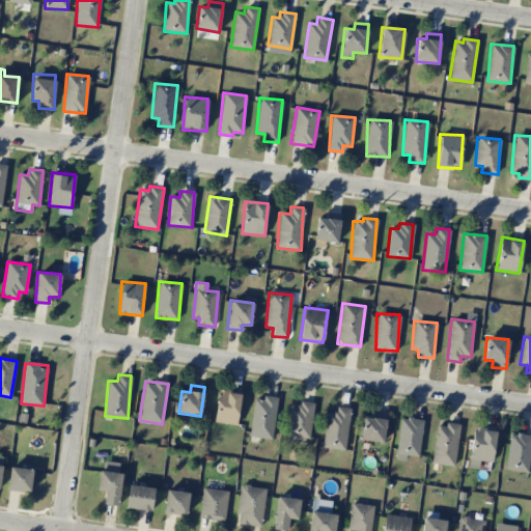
[(215,422),(238,424),(241,392),(217,390),(215,422)]
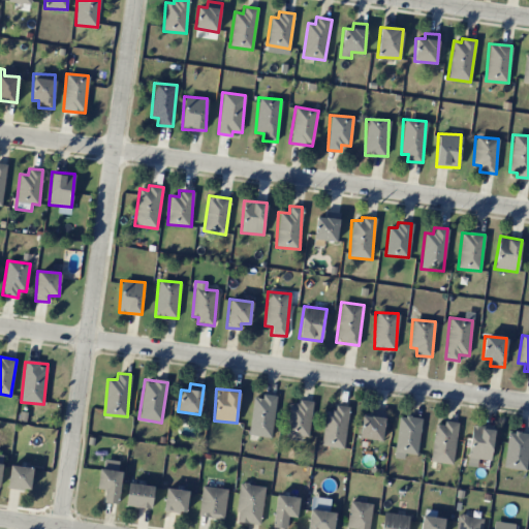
[(272,437),(276,397),(252,396),(249,435),(272,437)]
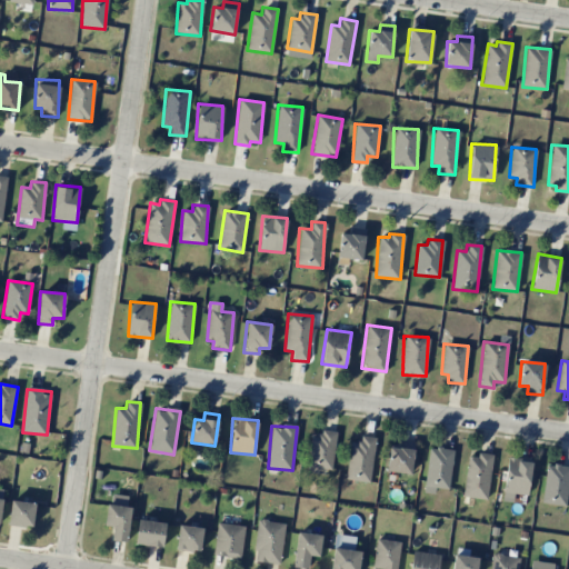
[(337,432),(320,430),(319,437),(310,436),(307,467),(332,469),(337,432)]
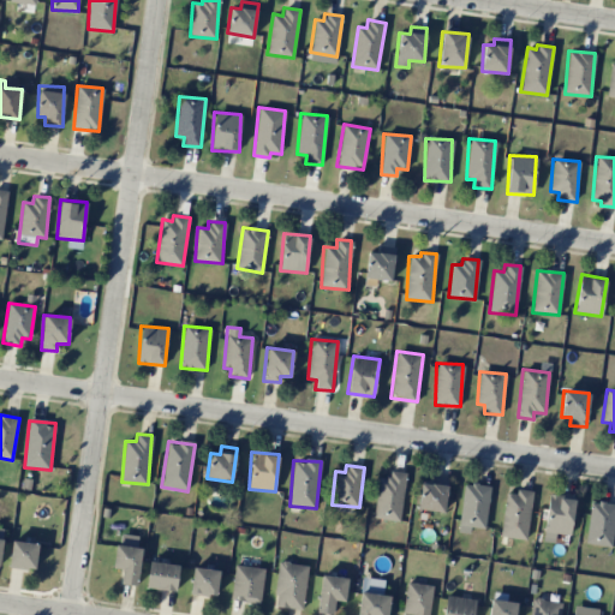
[(374,519),(401,520),(405,472),(388,471),(388,478),(377,477),(374,519)]
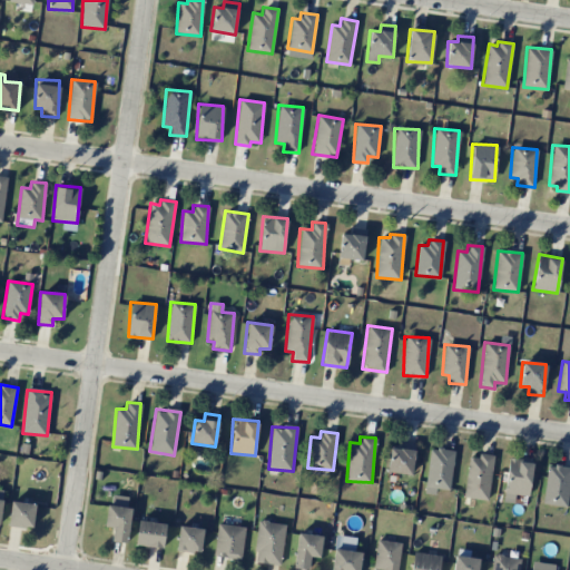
[(411,475),(416,444),(401,442),(400,450),(391,448),(386,472),(411,475)]
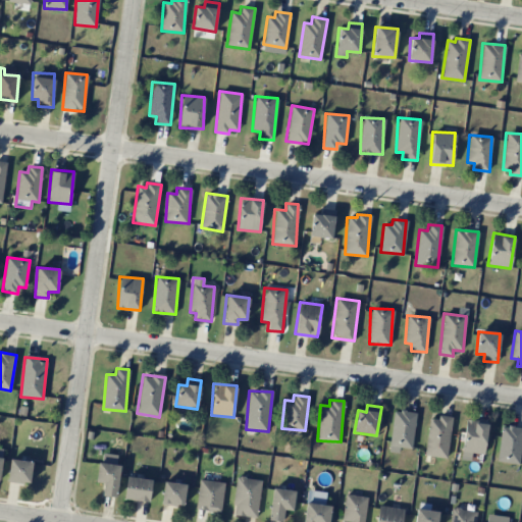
[(412,449),(415,413),(393,411),(388,452),(399,453),(400,448),(412,449)]
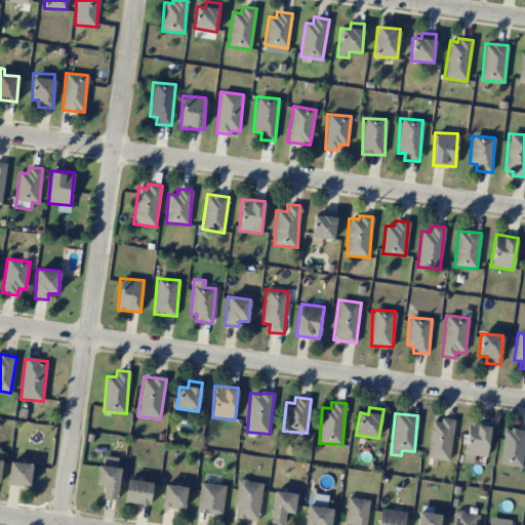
[(453,419),(440,418),(440,421),(431,420),(428,458),(450,460),(453,419)]
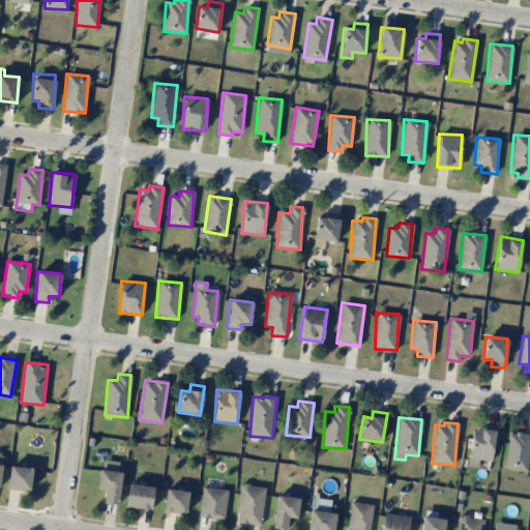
[(492,461),(495,429),(472,427),(469,459),(492,461)]
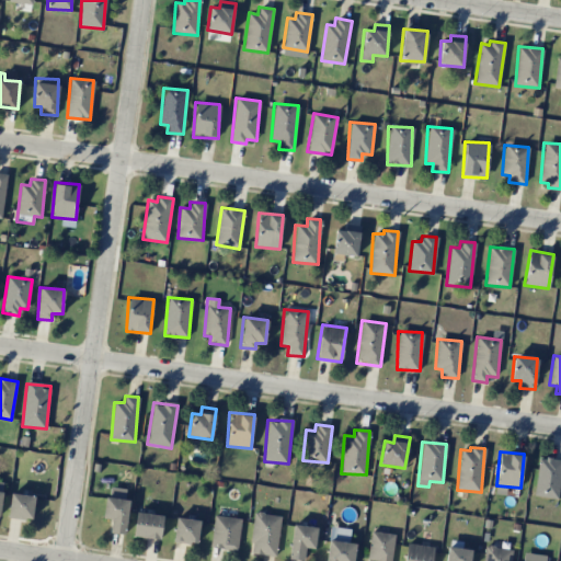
[(559,499),(560,469),(560,459),(538,458),(535,496),(559,499)]
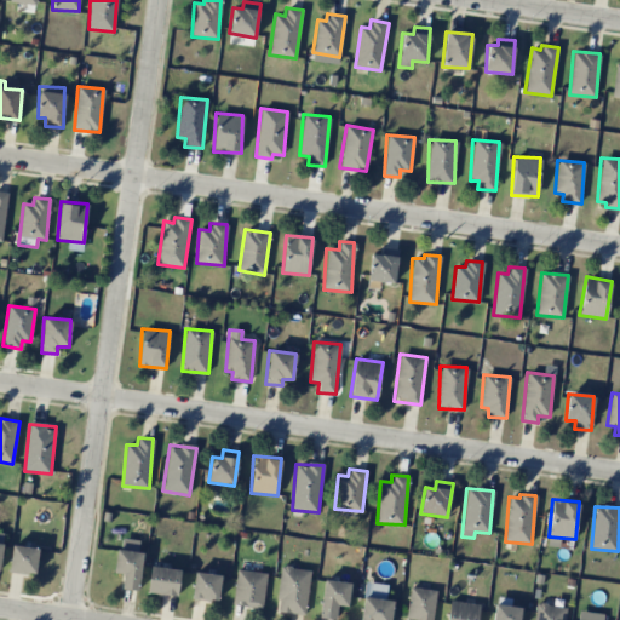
[(114,573),(122,573),(121,589),(139,591),(142,551),(138,551),(139,540),(121,538),(121,549),(116,549),(114,573)]
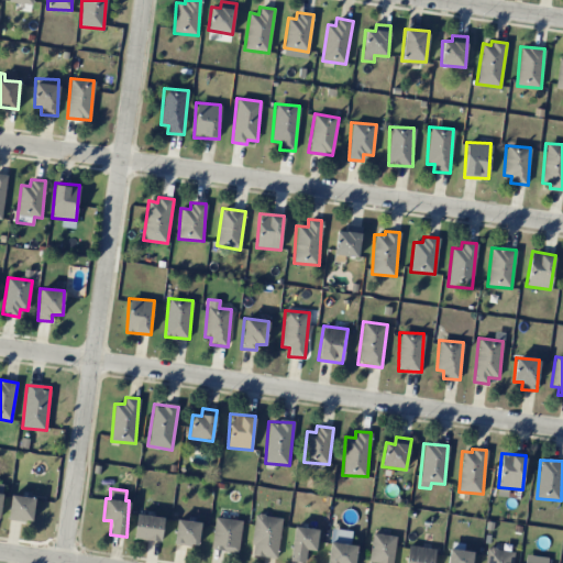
[(34,497),(10,496),(9,520),(33,521),(34,497)]
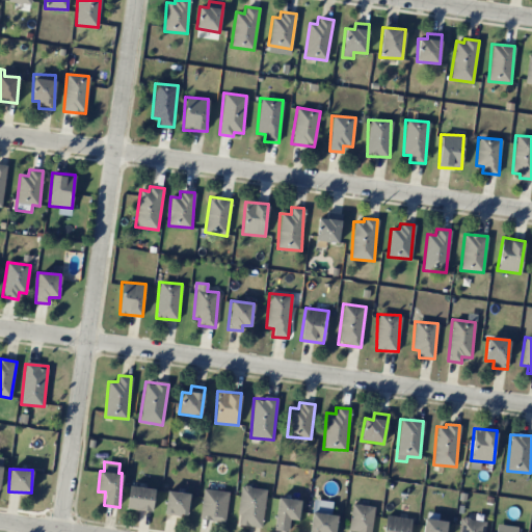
[(154,487),(128,485),(127,509),(153,511),(154,487)]
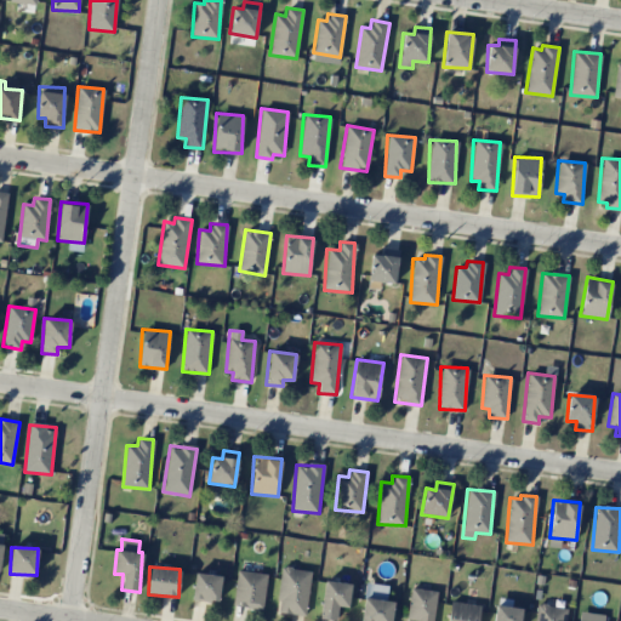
[(281,568),(277,613),(306,615),(311,570),(281,568)]
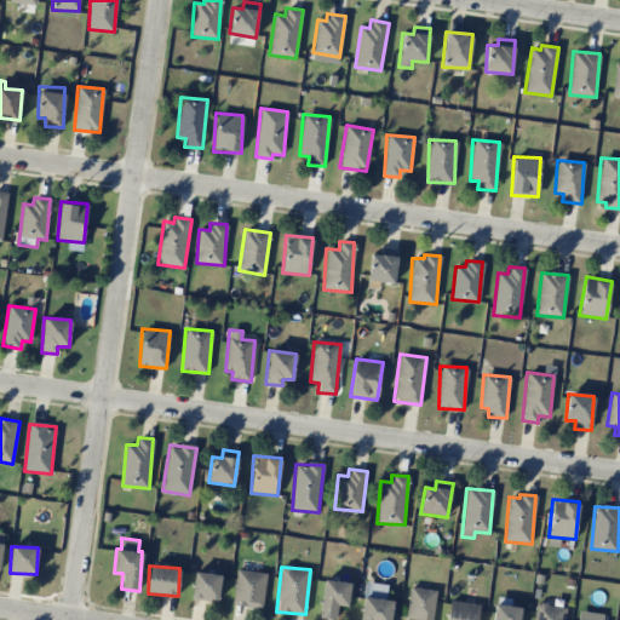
[(267,573),(236,569),(233,604),(263,608),(267,573)]
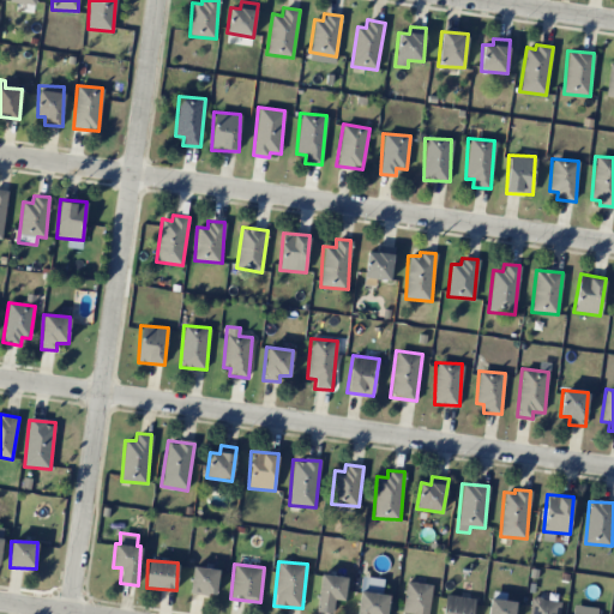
[(217,595),(218,569),(192,567),(191,594),(217,595)]
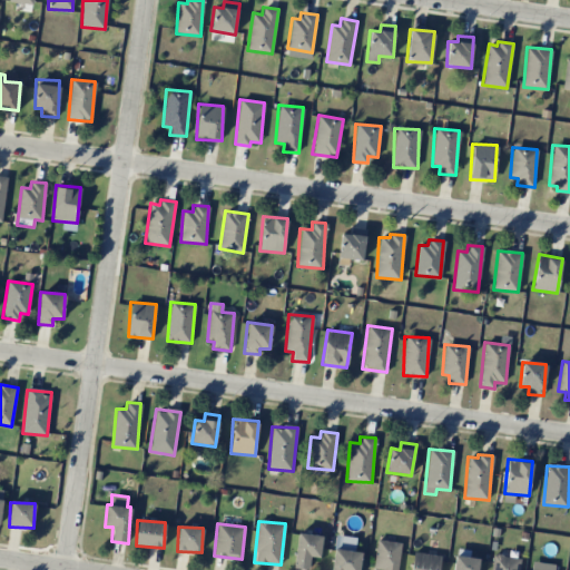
[(322,536),(296,533),(294,568),(308,569),(310,557),(321,558),(322,536)]
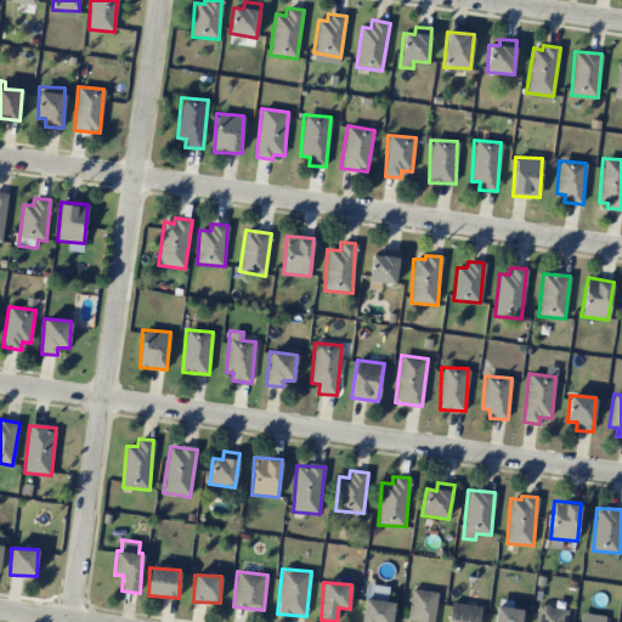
[(417,621),(433,621),(439,593),(412,588),(407,620),(417,621)]
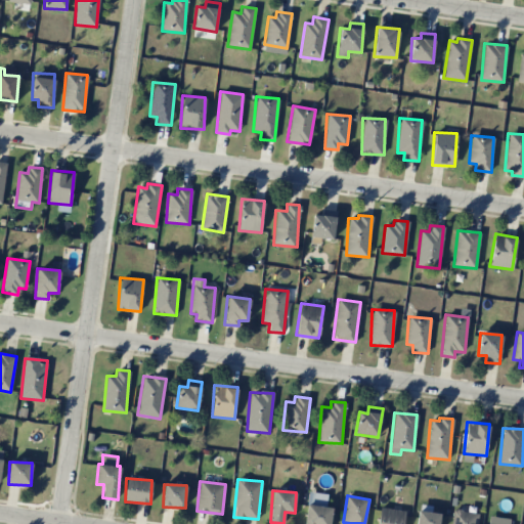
[(304,523),(330,523),(333,509),(307,504),(304,523)]
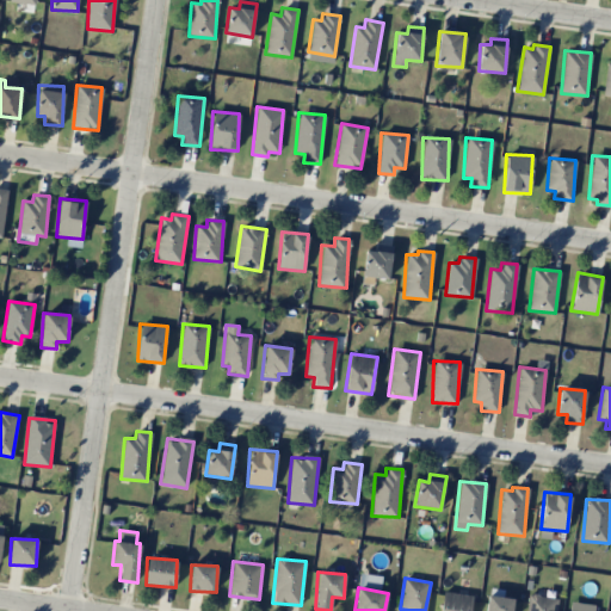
[(439,610),(470,610),(471,596),(442,592),(439,610)]
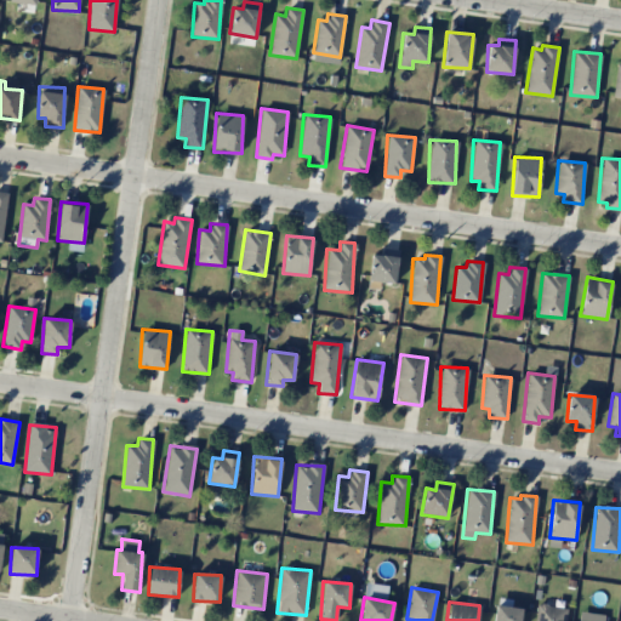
[(493,620),(520,620),(523,609),(496,604),(493,620)]
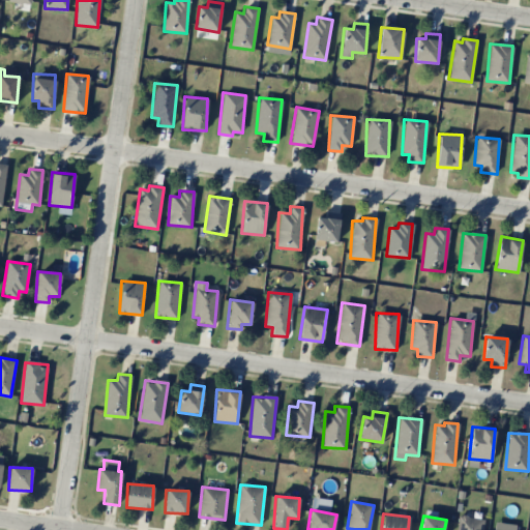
[(457,529),(481,529),(483,519),(459,516),(457,529)]
